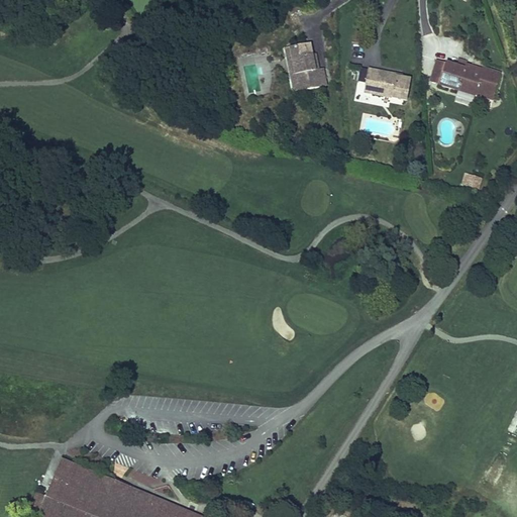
[(310,39),(283,45),(291,89),(326,82),(323,66),(315,67),(310,39)]
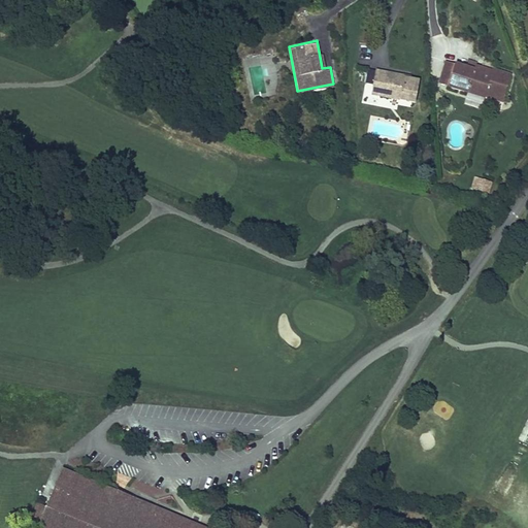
[(474,62),(444,54),(437,83),(466,91),(464,99),(483,104),(486,91),(505,96),(513,72),(474,62)]
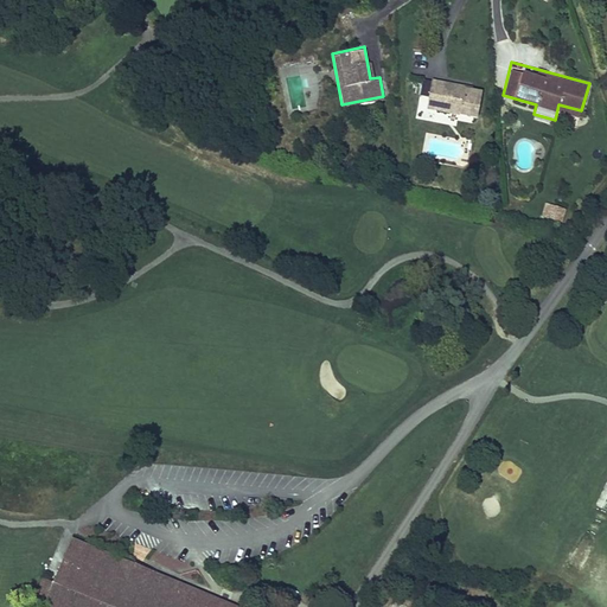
[(481,89),(430,78),(426,108),(477,117),(481,89)]
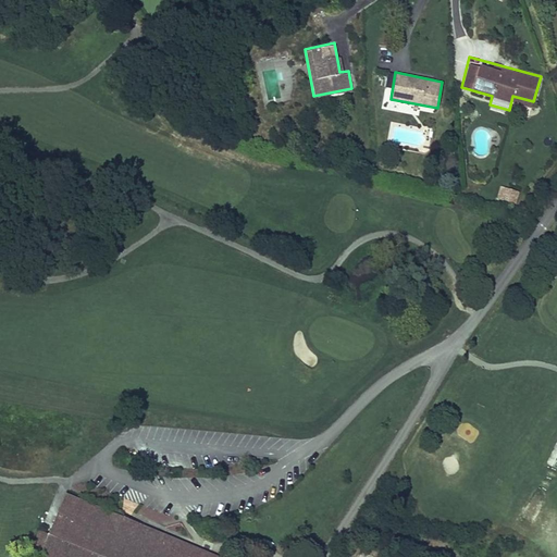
[(499,187),(497,201),(517,205),(519,190),(499,187)]
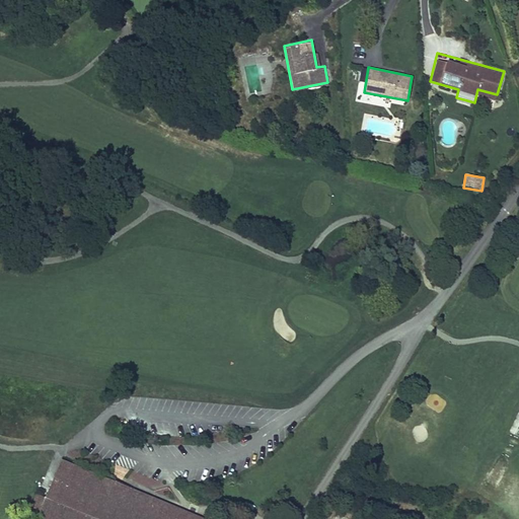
[(205,518),(180,508),(177,515),(126,494),(129,488),(98,475),(95,482),(81,476),(84,470),(59,460),(44,498),(35,494),(25,518),(205,518)]
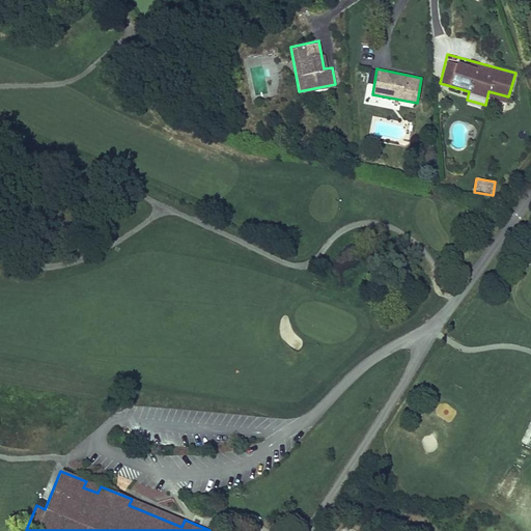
[(83,487),(98,493),(101,486),(86,481),(83,487)]
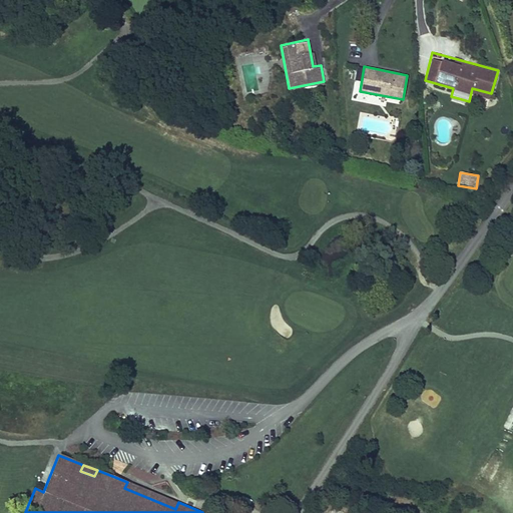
[(175,509),(178,502),(127,482),(124,488),(175,509)]
